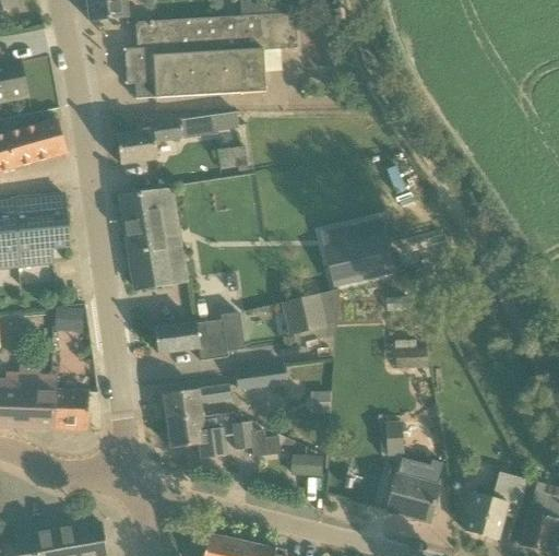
[(0,0),(0,9),(19,3),(18,0),(0,0)]
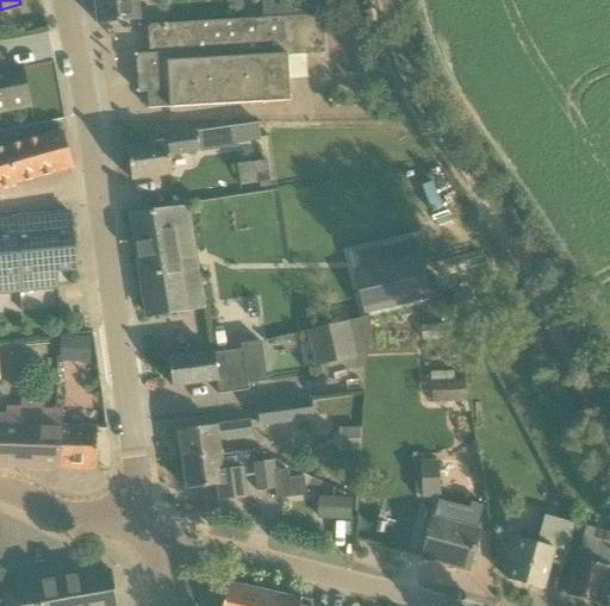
[(95,0),(99,22),(139,16),(137,0),(95,0)]
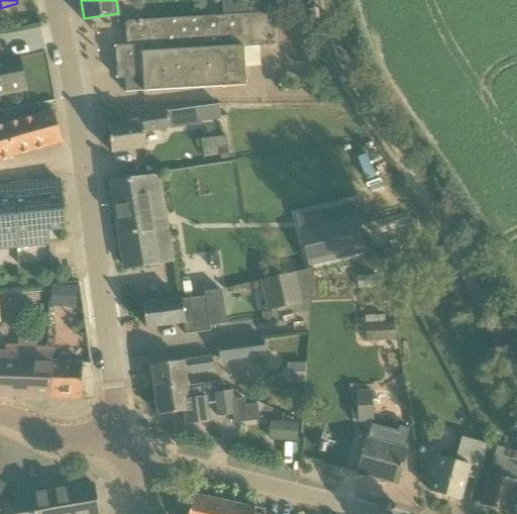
[(232,2),(232,0),(222,0),(223,13),(274,11),(273,0),(260,0),(232,2)]
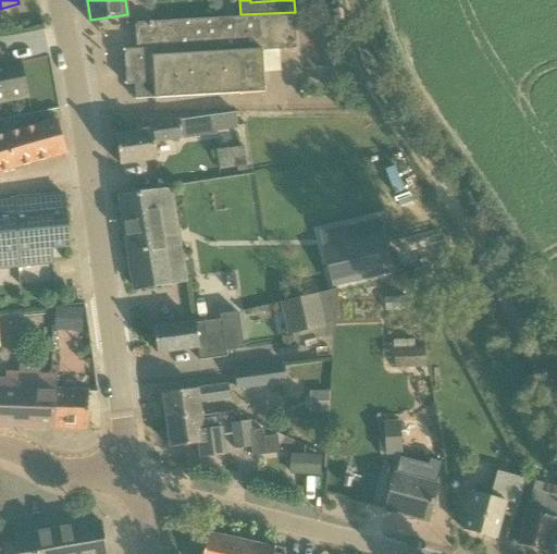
[(155,81),(156,96),(264,90),(261,44),(274,42),(274,48),(297,47),(295,12),(240,14),(137,21),(138,23),(139,23),(140,47),(125,47),(127,83),(155,81)]
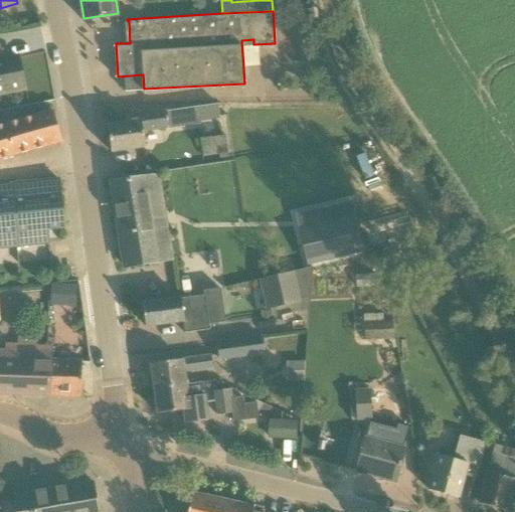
[(0,93),(26,88),(19,55),(3,58),(0,44),(0,93)]
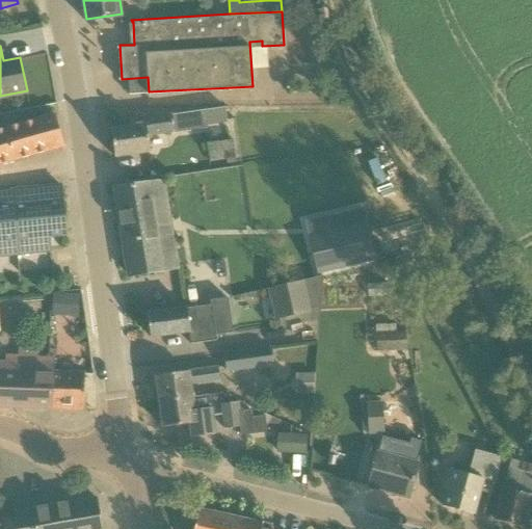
[(225,104),(206,107),(129,118),(130,125),(111,128),(115,155),(151,150),(149,133),(175,129),(209,124),(208,124),(229,121),(225,104)]
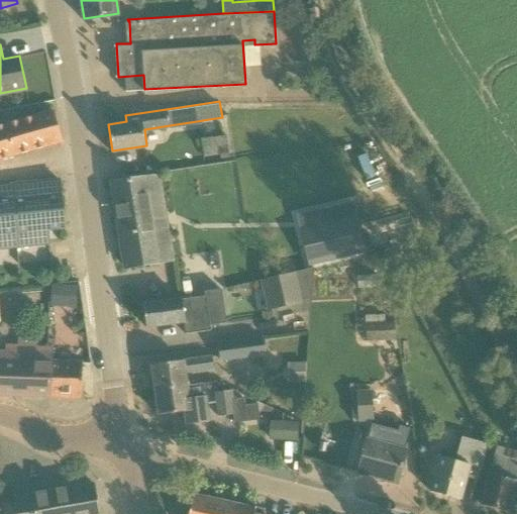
[(0,157),(28,149),(60,141),(63,140),(54,109),(0,124),(0,157)]
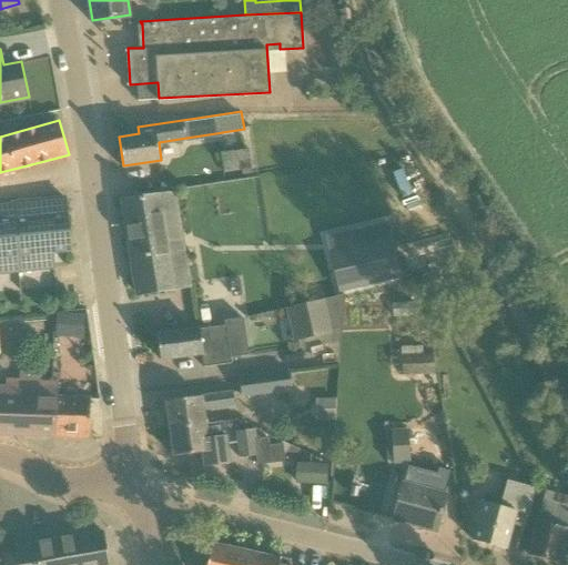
[(222,151),(225,169),(252,165),(250,148),(222,151)]
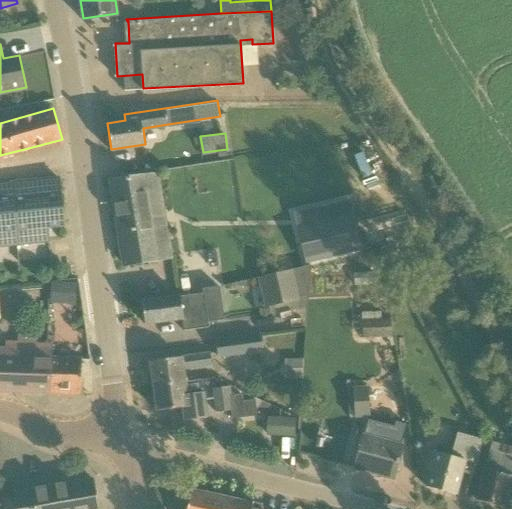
[(125,263),(173,256),(159,171),(112,179),(125,263)]
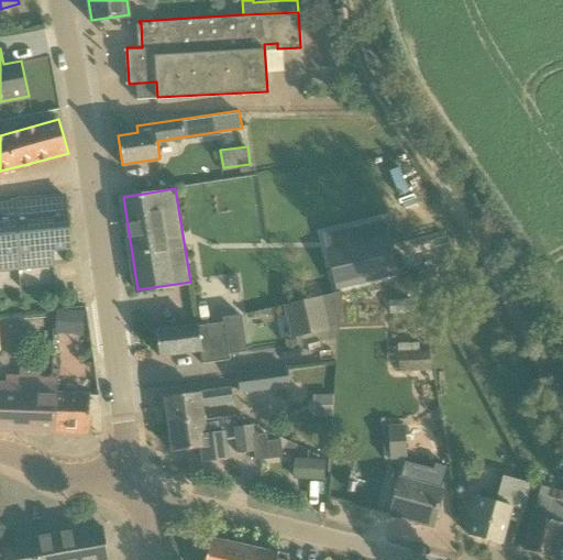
[(0,268),(56,265),(55,251),(70,250),(66,195),(66,193),(41,195),(0,198),(0,268)]
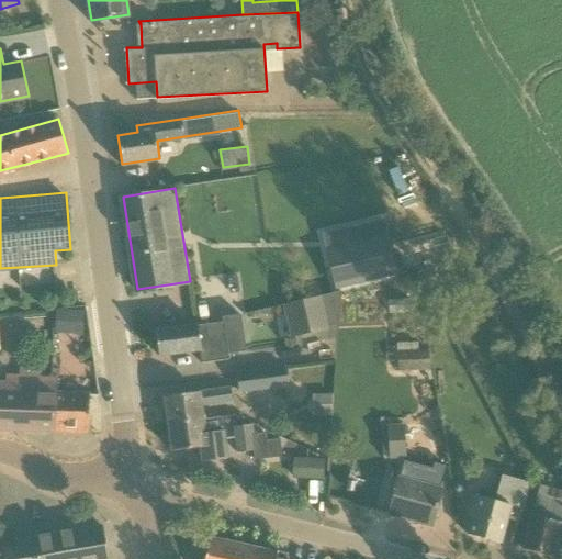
[(446,231),(392,244),(398,271),(453,258),(446,231)]
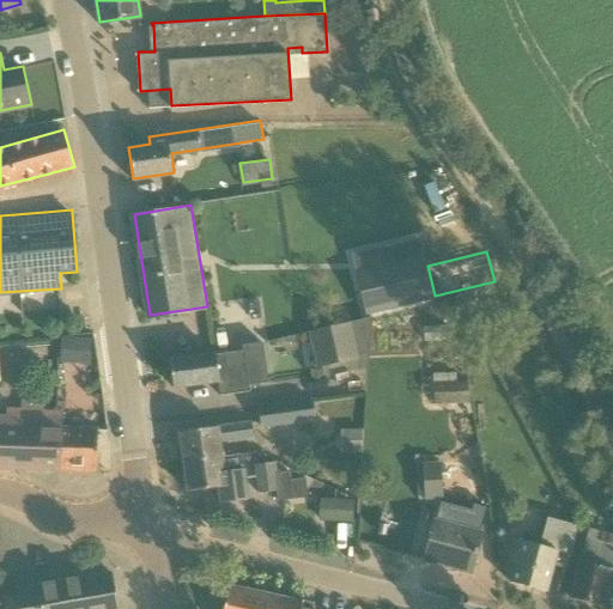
[(423,254),(358,269),(369,311),(434,296),(423,254)]
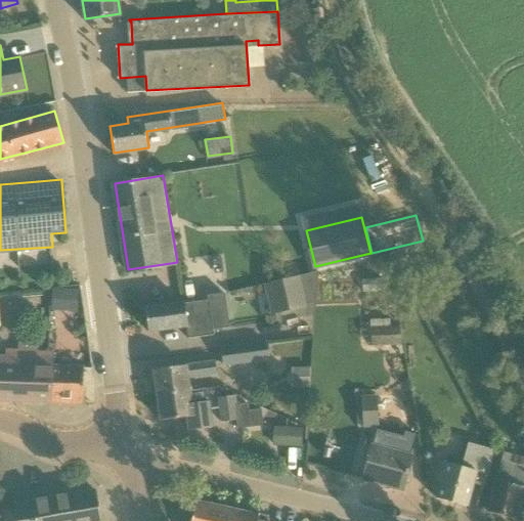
[(266,283),(266,284),(273,312),(305,304),(298,274),(266,283)]
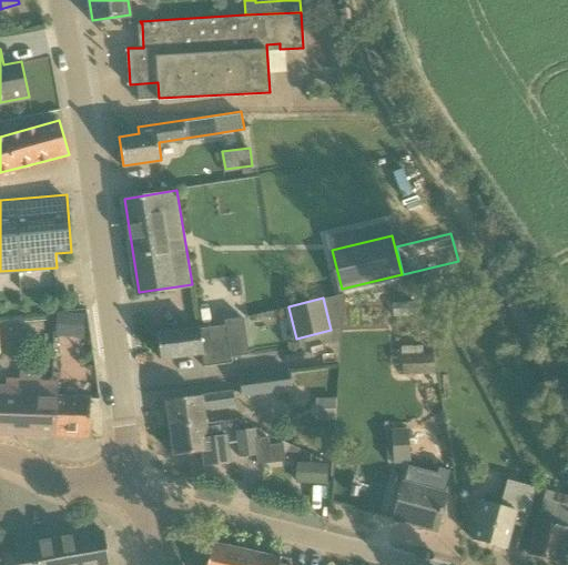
[(62,311),(64,324),(83,323),(82,310),(62,311)]
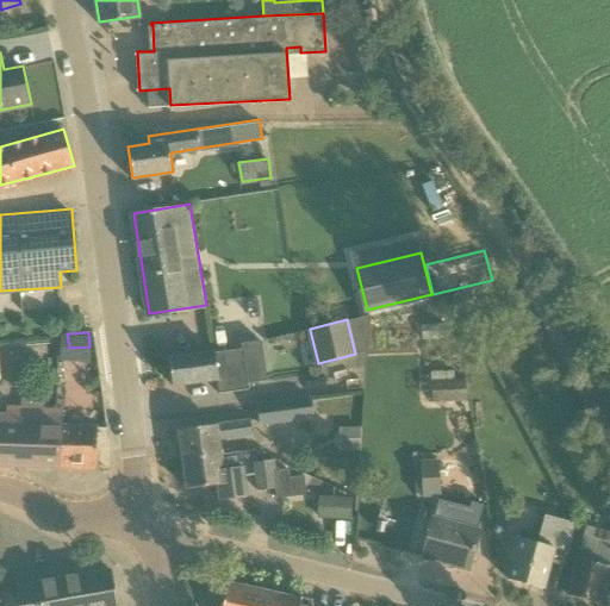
[(267,379),(262,341),(261,339),(242,342),(242,348),(169,357),(173,383),(217,378),(219,392),(249,387),(248,381),(267,379)]
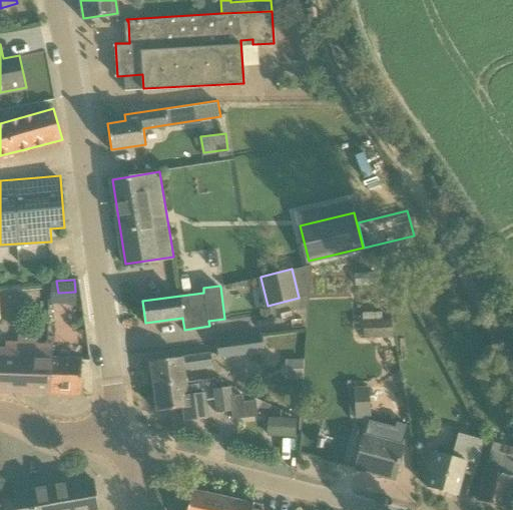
[(364,338),(393,336),(392,318),(382,318),(363,319),(363,320),(364,338)]
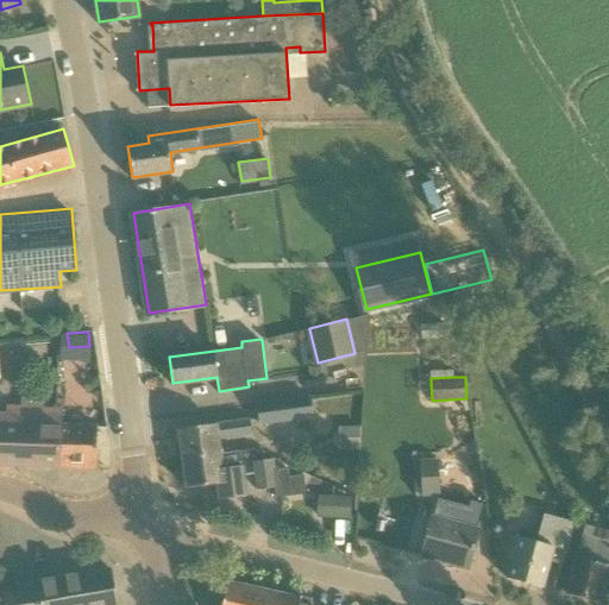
[(261,422),(313,415),(309,396),(258,403),(261,422)]
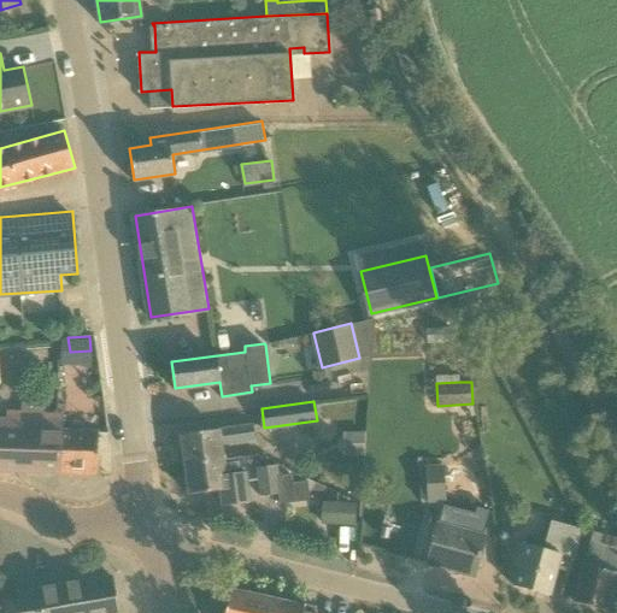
[(0,469),(16,470),(60,471),(63,429),(63,419),(0,417),(0,469)]
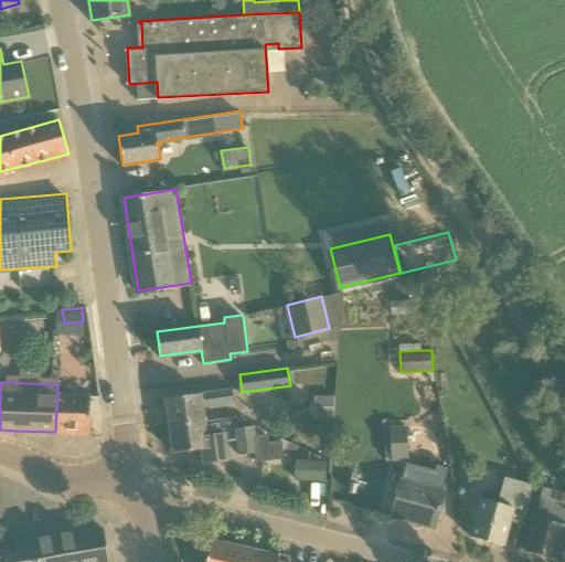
[(170,425),(205,421),(203,406),(234,402),(232,389),(166,398),(170,425)]
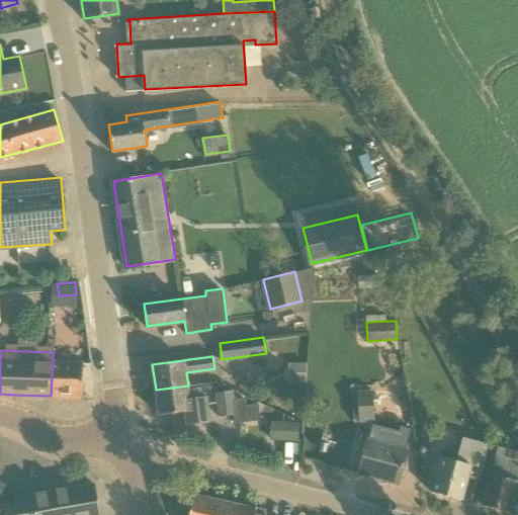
[(83,361),(53,360),(51,396),(81,397),(83,361)]
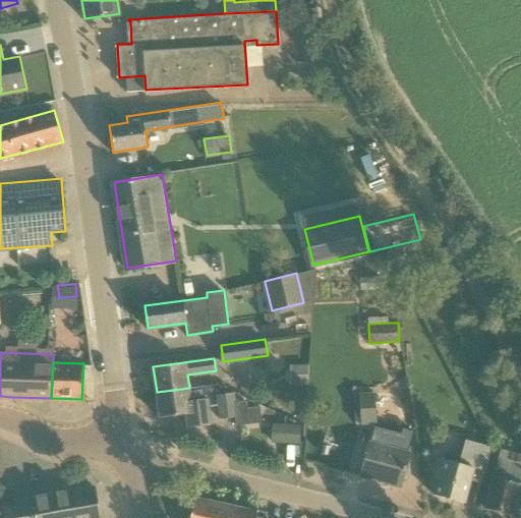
[(309,382),(309,362),(291,362),(291,383),(309,382)]
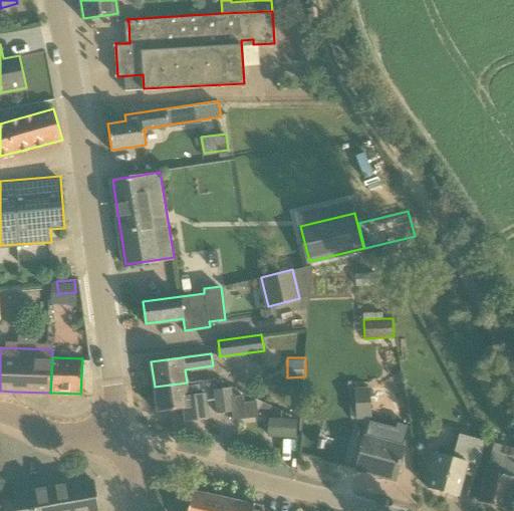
[(187,382),(155,387),(158,411),(184,408),(186,421),(209,418),(205,393),(188,395),(187,382)]
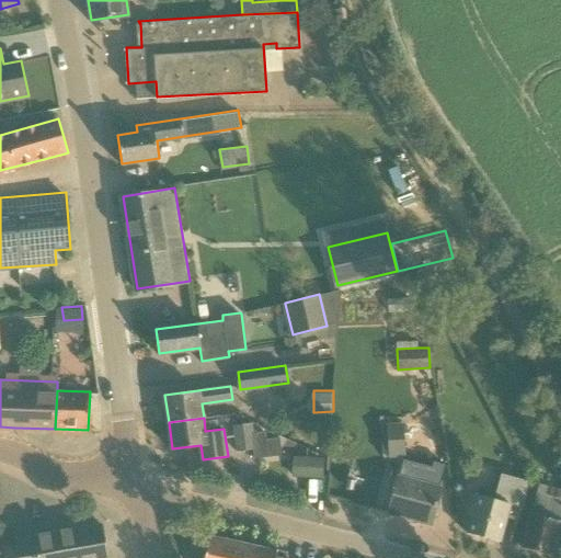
[(252,422),(235,424),(238,451),(253,448),(255,448),(253,432),(252,422)]
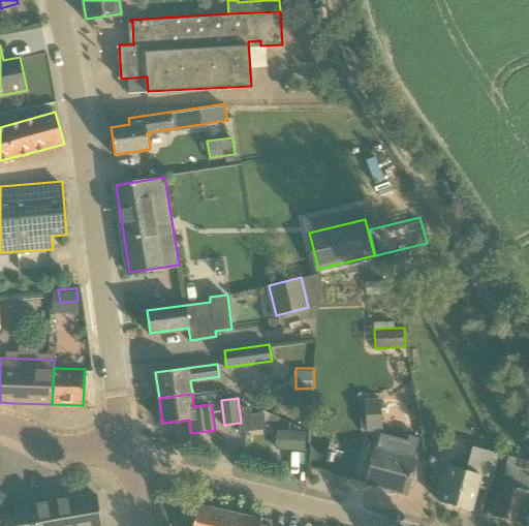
[(382,427),(381,400),(365,401),(367,428),(382,427)]
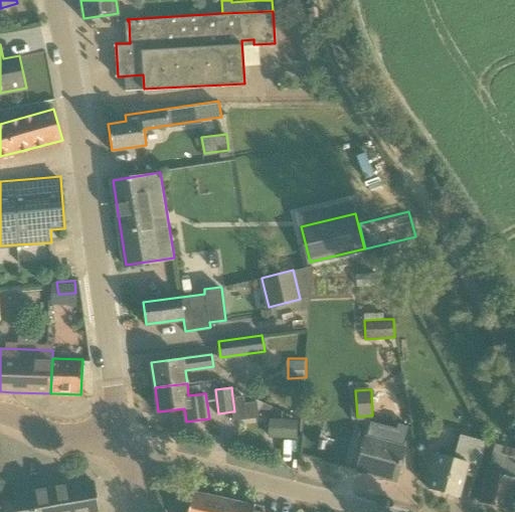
[(233,419),(246,418),(244,401),(243,395),(232,396),(234,411),(232,411),(233,419)]
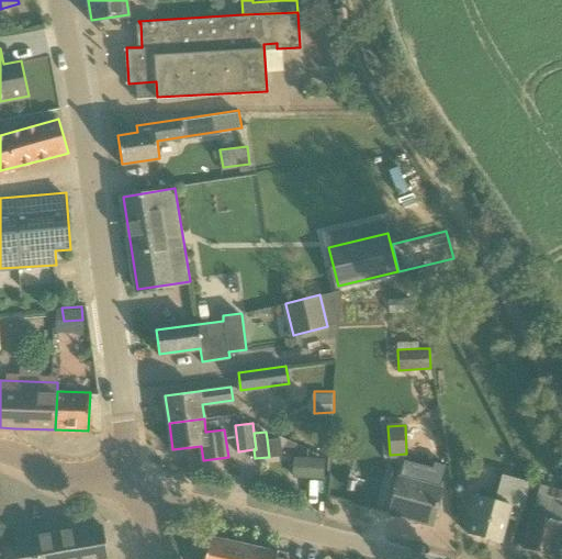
[(293,456),(291,476),(323,478),(324,458),(293,456)]
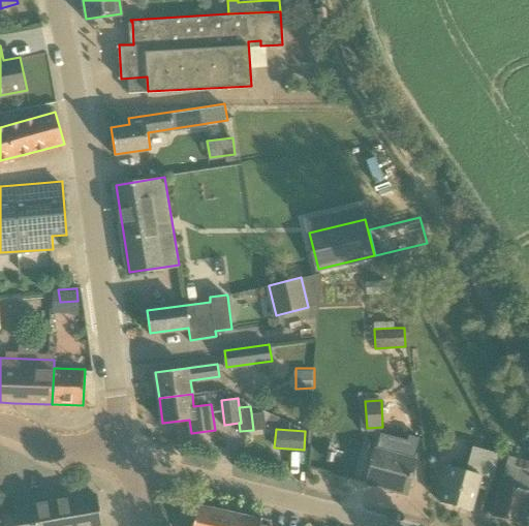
[(376,449),(376,447),(367,483),(407,493),(416,459),(396,453),(400,437),(381,432),(376,449)]
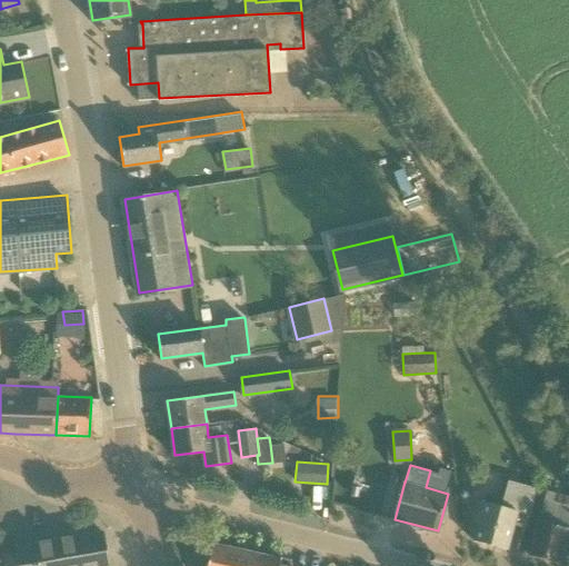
[(507,548),(513,523),(526,527),(537,487),(508,479),(501,506),(478,499),(472,519),(480,522),(475,540),(507,548)]
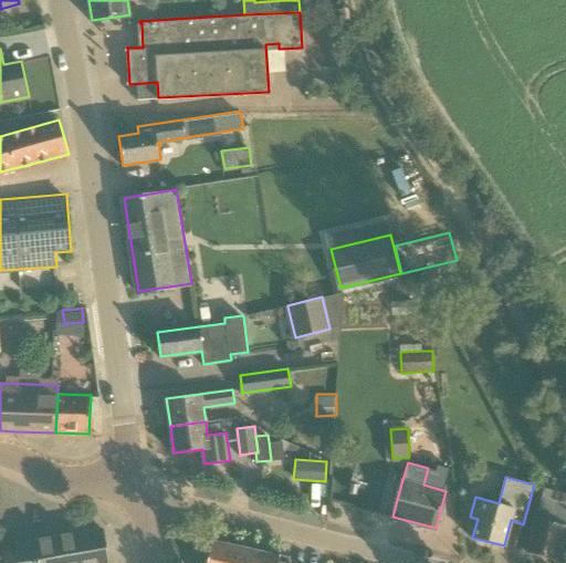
[(565,492),(545,487),(527,552),(557,560),(565,528),(565,492)]
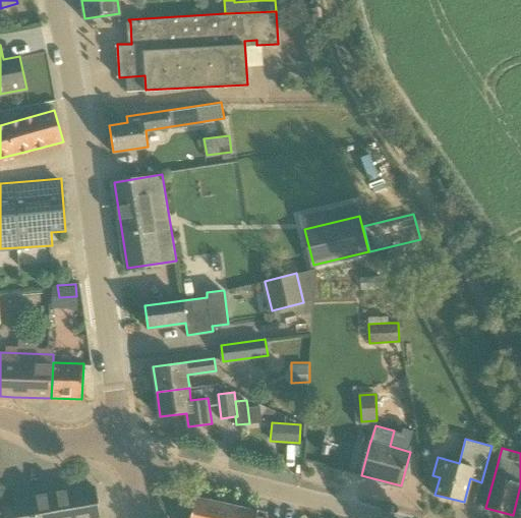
[(101,517),(96,485),(13,500),(16,517),(101,517)]
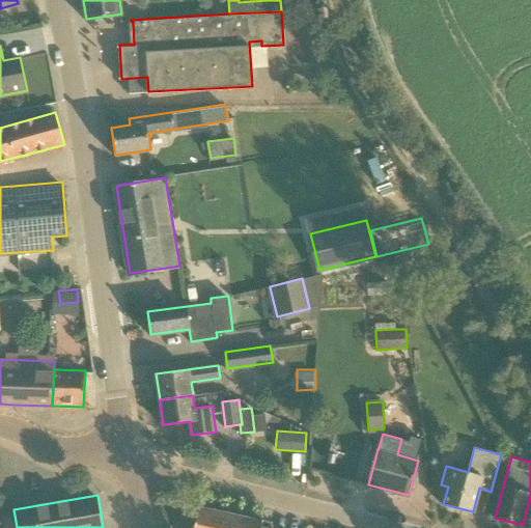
[(274,527),(273,527),(272,527),(270,527),(273,521),(261,518),(260,520),(247,517),(248,515),(246,515),(245,517),(231,513),(232,511),(230,511),(229,512),(216,510),(217,508),(215,507),(214,509),(200,506),(199,505),(197,506),(198,507),(193,527),(274,527)]
